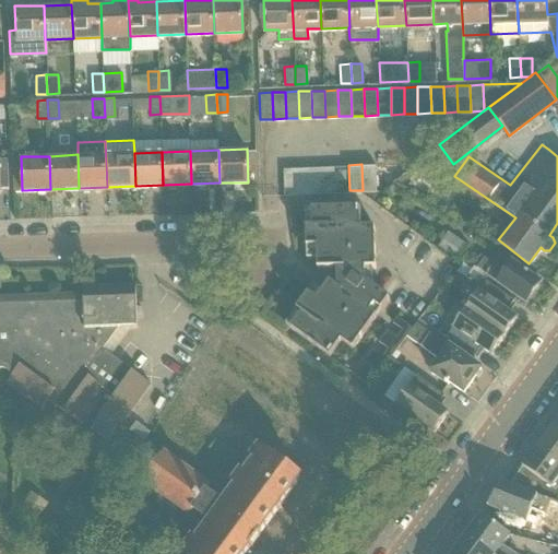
[(376,190),(375,164),(361,164),(363,190),(376,190)]
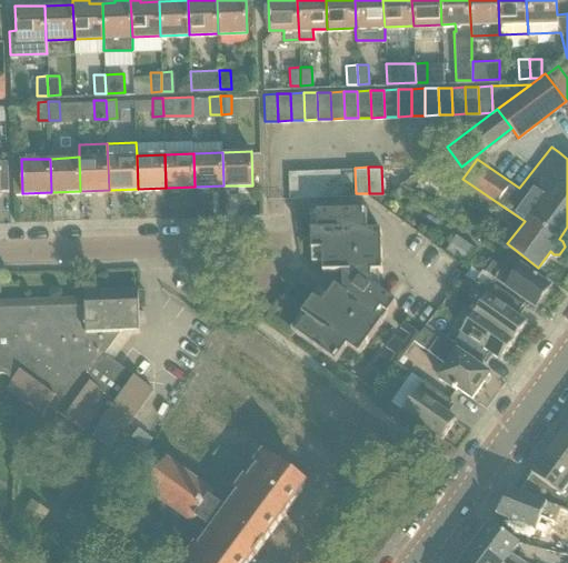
[(316,194),(329,194),(328,168),(315,169),(316,194)]
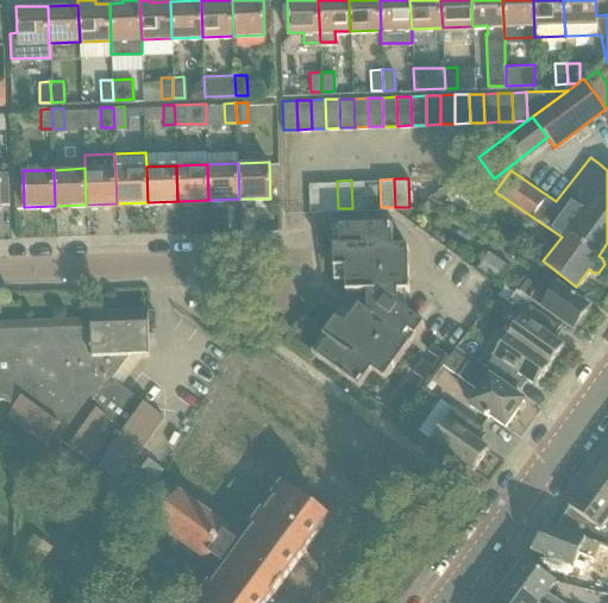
[(352,208),(367,208),(365,180),(351,180),(352,208)]
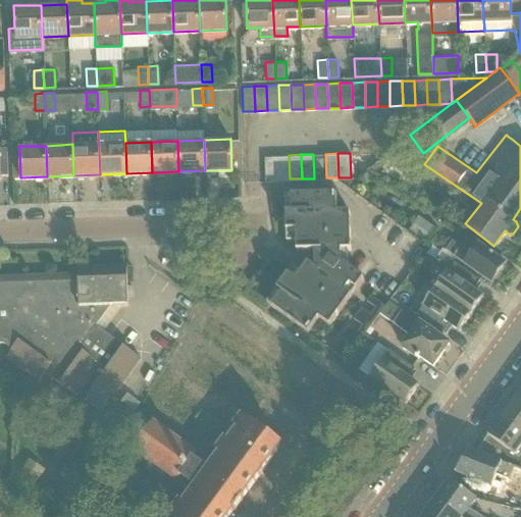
[(314,178),(326,177),(325,154),(313,154),(314,178)]
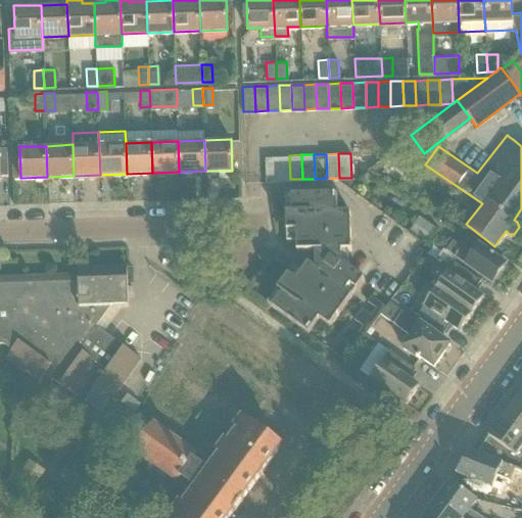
[(278,180),(277,155),(265,156),(265,180),(278,180)]
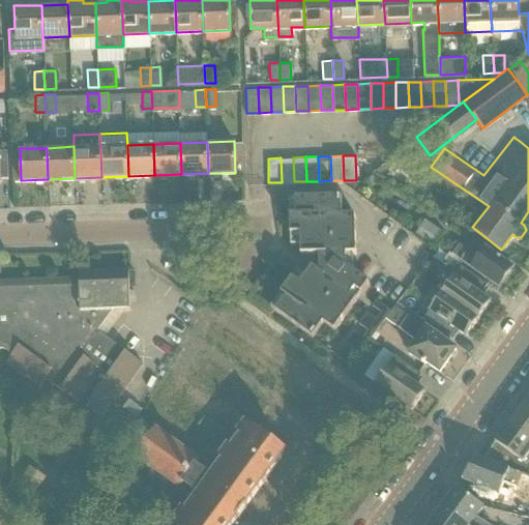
[(294,181),(293,157),(281,157),(282,182),(294,181)]
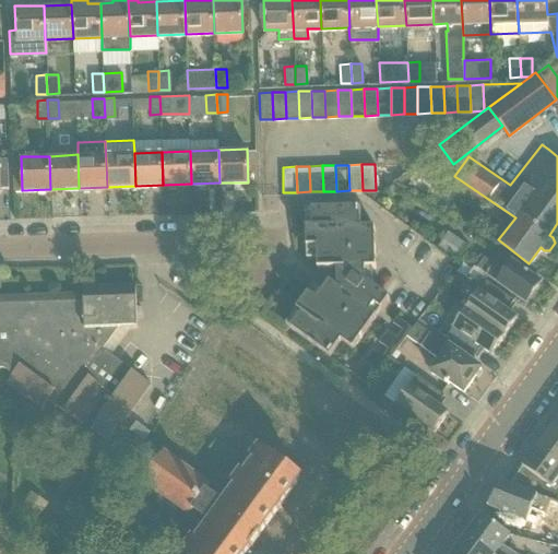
[(313,281),(285,322),(329,354),(340,338),(352,346),(389,295),(371,283),(371,264),(375,264),(374,224),(359,224),(359,205),(305,207),(306,257),(316,256),(317,267),(335,266),(336,284),(329,279),(322,287),(313,281)]
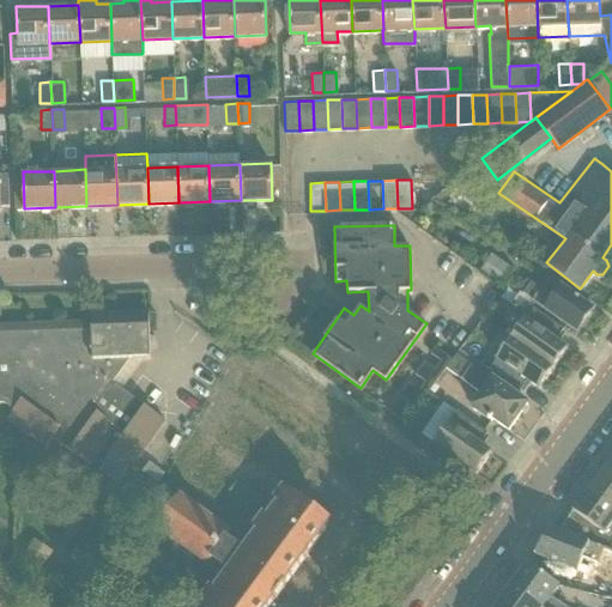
[(490,250),(479,266),(501,280),(511,266),(490,250)]
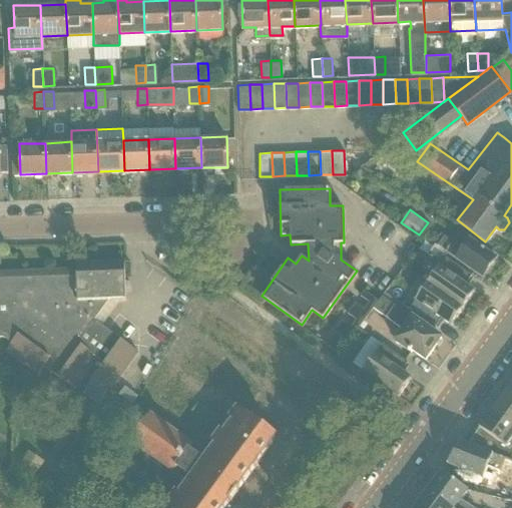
[(444,232),(437,242),(483,275),(496,256),(468,234),(467,236),(468,236),(461,245),(444,232)]
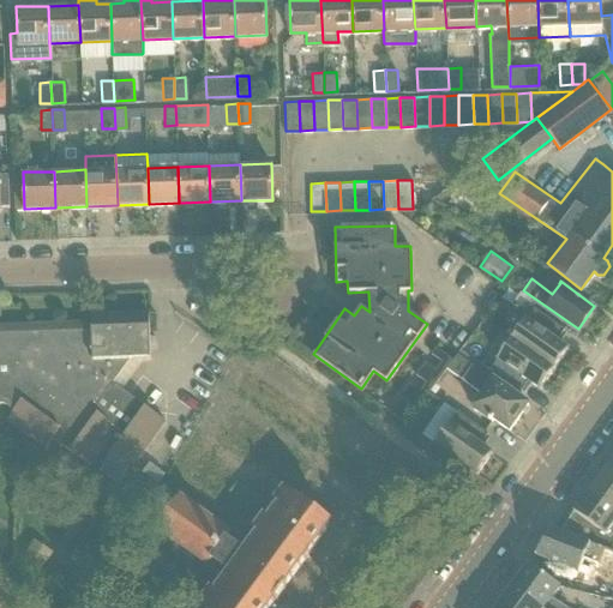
[(533,305),(511,336),(553,366),(566,347),(556,338),(564,326),(533,305)]
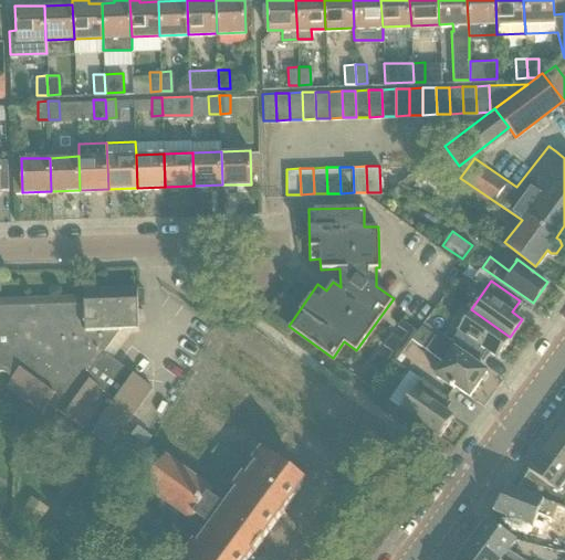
[(0,369),(4,369),(13,376),(7,384),(42,410),(49,401),(83,426),(95,410),(121,429),(153,386),(104,350),(121,328),(139,328),(137,286),(84,287),(84,294),(0,297),(0,369)]
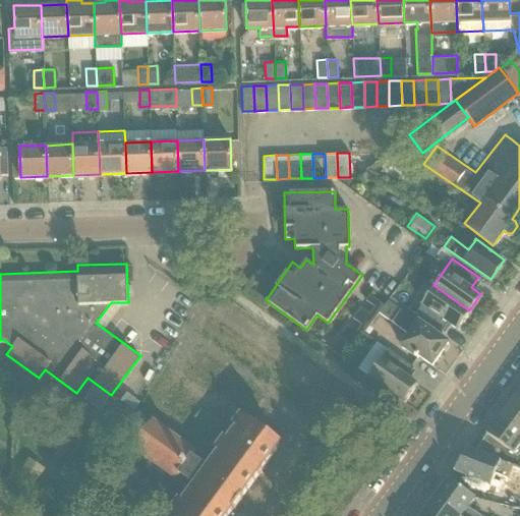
[(434,285),(414,312),(441,331),(447,321),(457,328),(469,310),(434,285)]
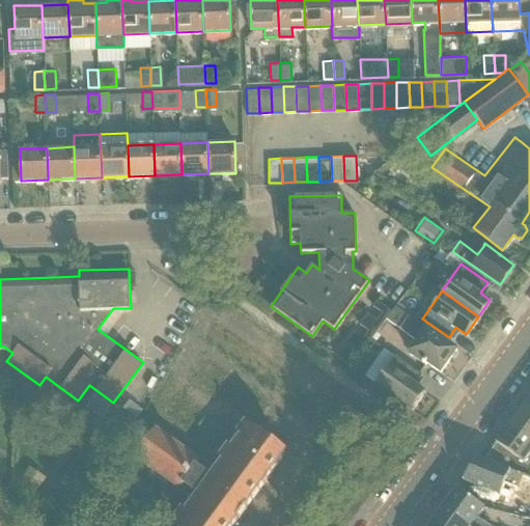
[(350,363),(351,363),(352,362),(357,354),(385,315),(417,338),(409,351),(424,362),(426,360),(440,369),(455,347),(394,303),(391,308),(377,298),(372,303),(381,310),(375,317),(366,310),(358,322),(367,328),(362,335),(353,329),(344,339),(354,347),(349,354),(339,347),(335,353),(350,363)]
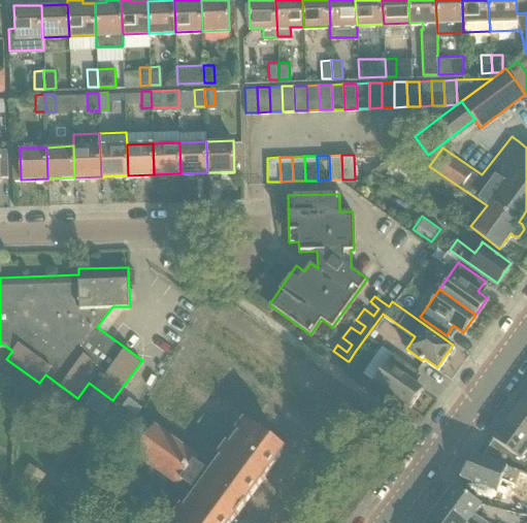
[(367,334),(362,341),(372,349),(376,349),(381,344),(367,334)]
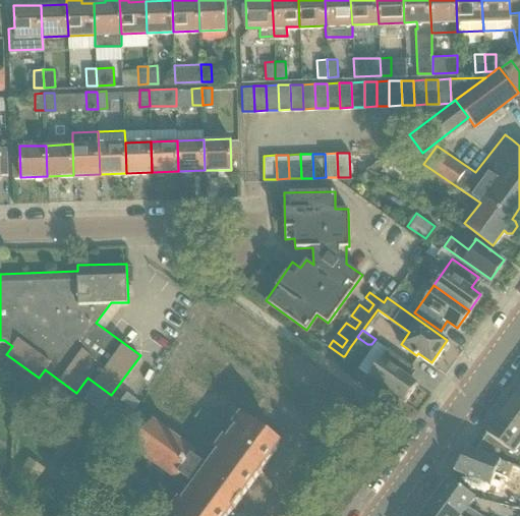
[(356,366),(367,375),(387,347),(376,339),(371,344),(356,366)]
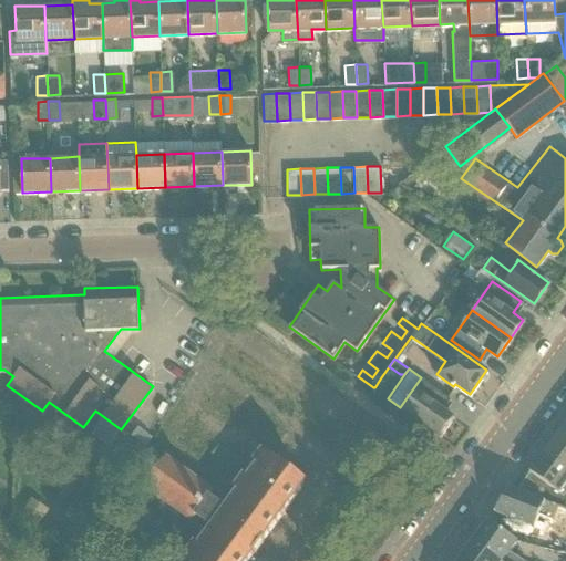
[(421,377),(400,407),(440,434),(453,415),(442,407),(450,397),(421,377)]
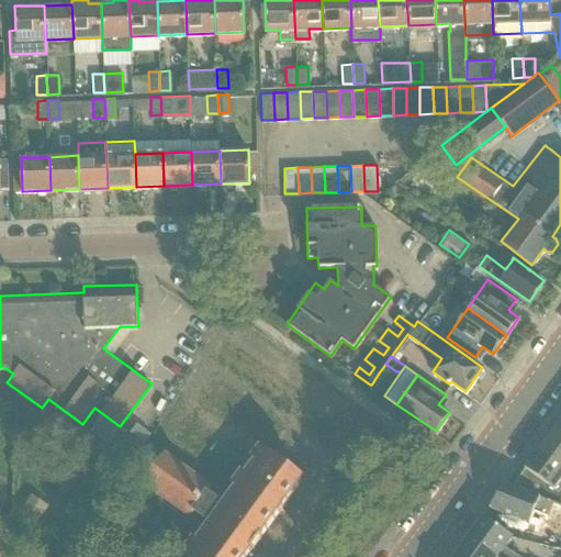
[(560,432),(552,425),(538,445),(560,461),(560,432)]
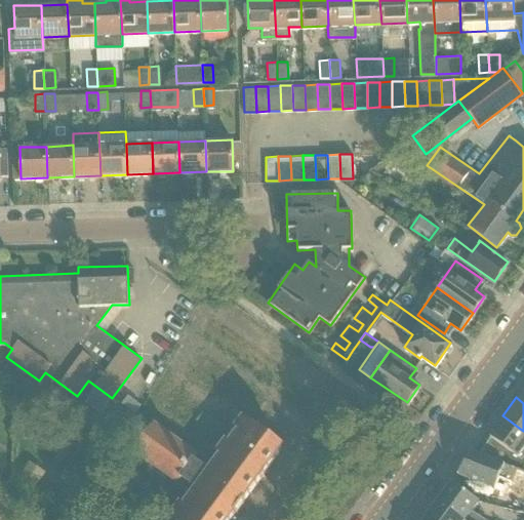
[(124,412),(116,428),(125,433),(133,417),(124,412)]
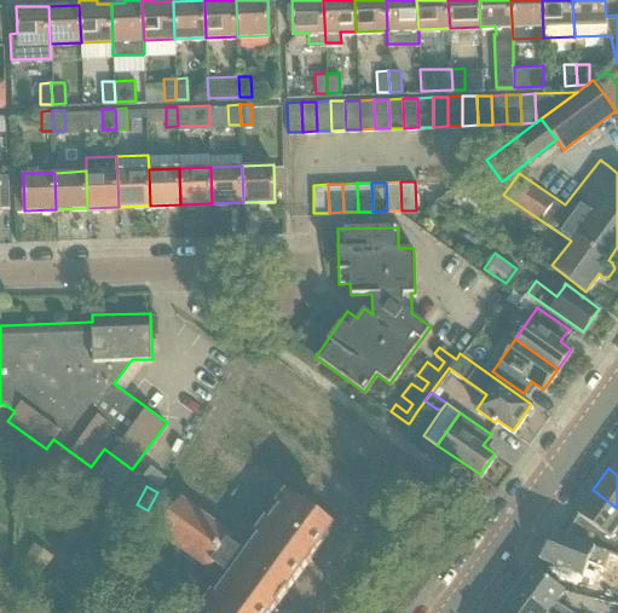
[(578,513),(564,533),(606,549),(614,553),(617,547),(617,525),(617,524),(617,508),(593,490),(577,513),(578,513)]
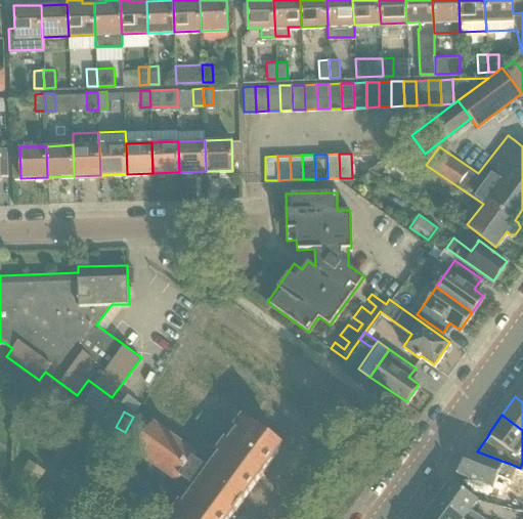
[(166,518),(165,518),(164,518),(225,518),(280,444),(240,416),(232,426),(235,428),(227,439),(224,437),(216,449),(210,444),(202,456),(153,421),(133,448),(181,483),(172,496),(178,501),(169,513),(173,516),(170,518),(166,518)]
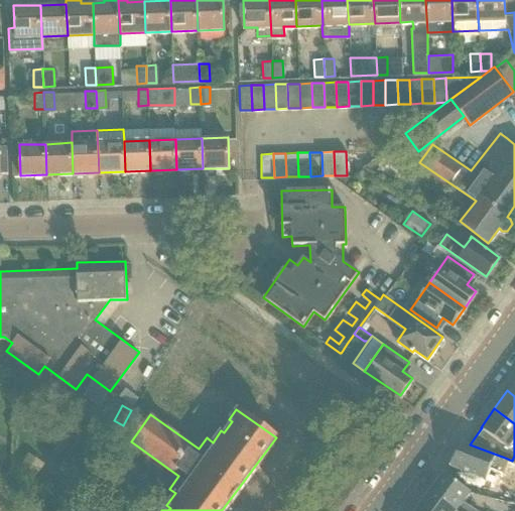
[(465,442),(448,465),(485,479),(490,467),(510,475),(514,462),(512,461),(505,458),(470,444),(465,442)]
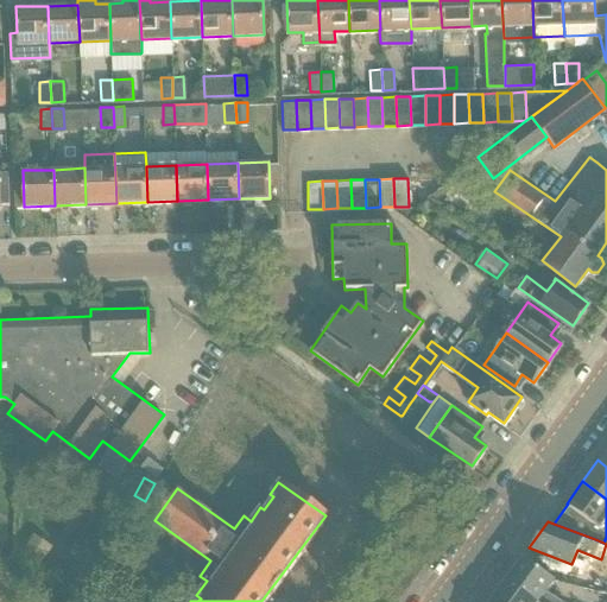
[(522,556),(505,580),(541,601),(566,601),(545,588),(554,576),(542,569),(522,556)]
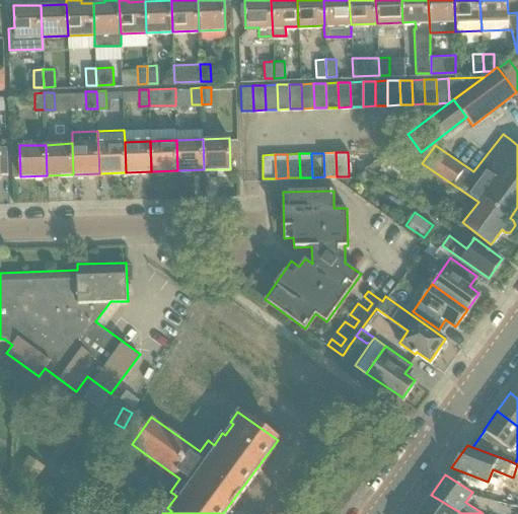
[(45,476),(39,485),(51,495),(57,487),(45,476)]
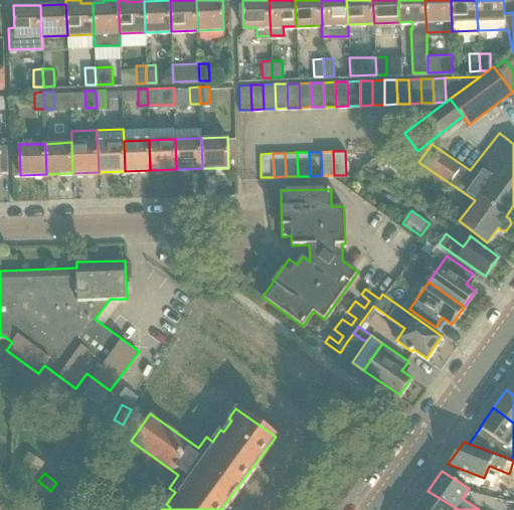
[(416,505),(413,509),(458,509),(427,491),(416,505)]
